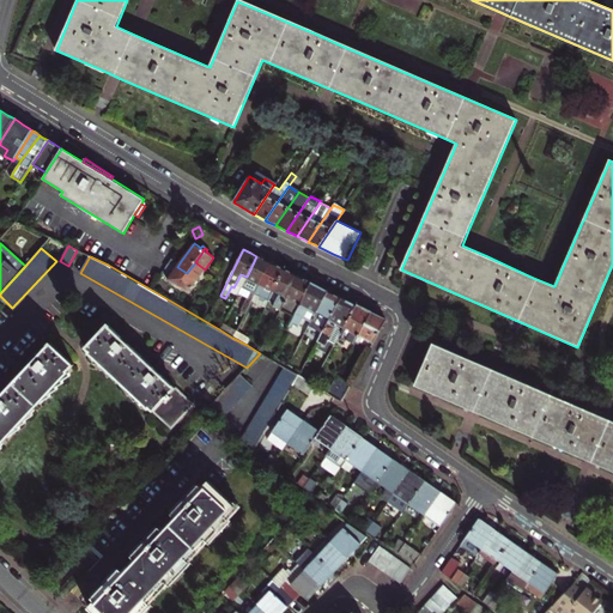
[(181,261),(174,256),(164,269),(171,274),(177,267),(181,261)]
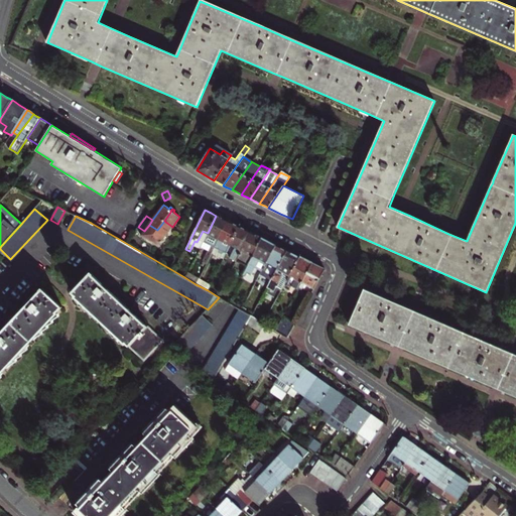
[(223,219),(216,216),(208,233),(200,249),(207,252),(202,261),(206,263),(213,250),(219,238),(218,238),(222,229),(224,230),(228,222),(223,219)]
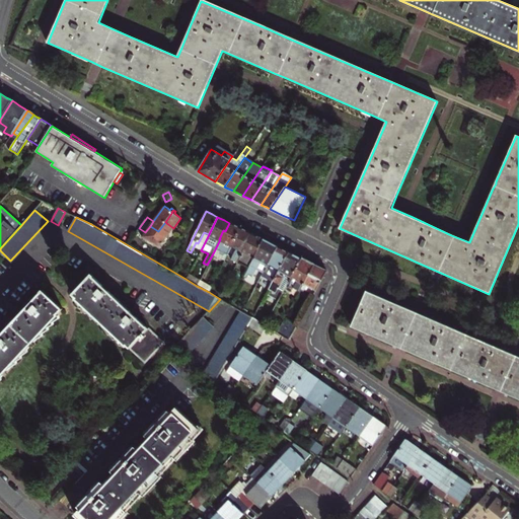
[(173,228),(165,222),(158,231),(166,237),(173,228)]
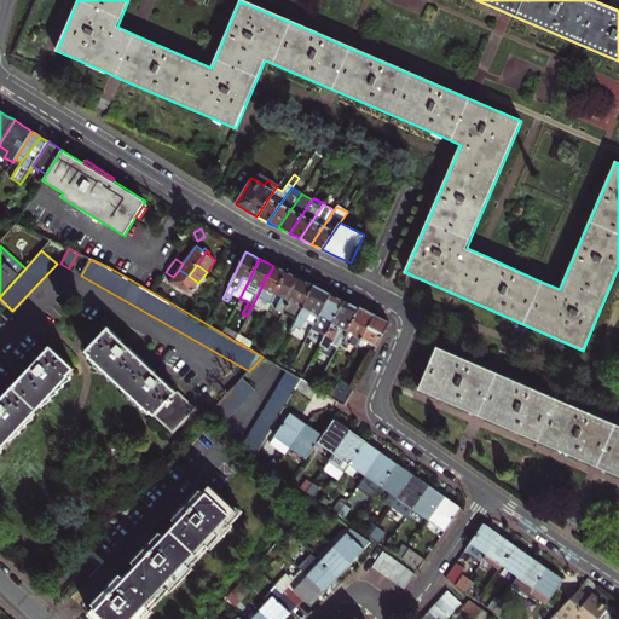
[(262,285),(255,300),(259,301),(260,299),(262,300),(261,304),(265,305),(268,302),(271,304),(287,272),(281,268),(273,266),(268,276),(266,275),(261,285),(262,285)]
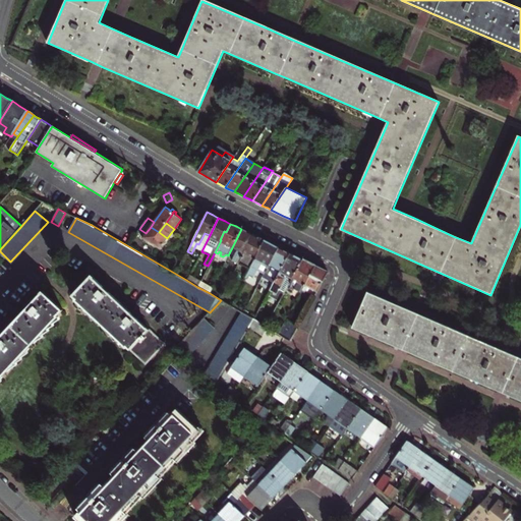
[(149,241),(151,243),(159,232),(151,227),(146,233),(142,238),(149,241)]
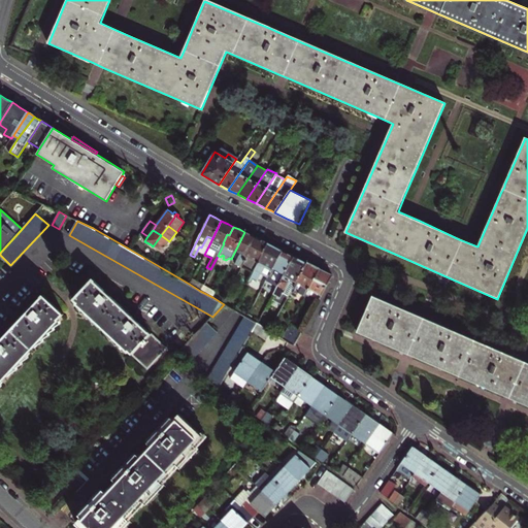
[(144,241),(147,236),(141,232),(138,237),(144,241)]
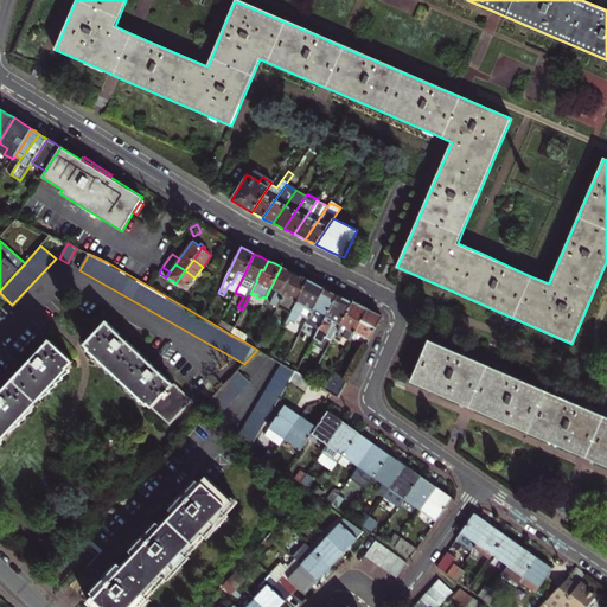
[(288,270),(281,267),(266,298),(275,302),(274,305),(278,307),(283,293),(282,293),(287,282),(289,283),(295,274),(288,270)]
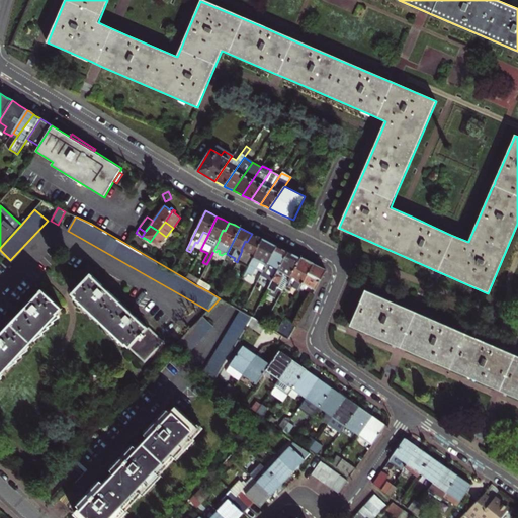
[(166,237),(158,231),(150,242),(159,247),(163,242),(166,237)]
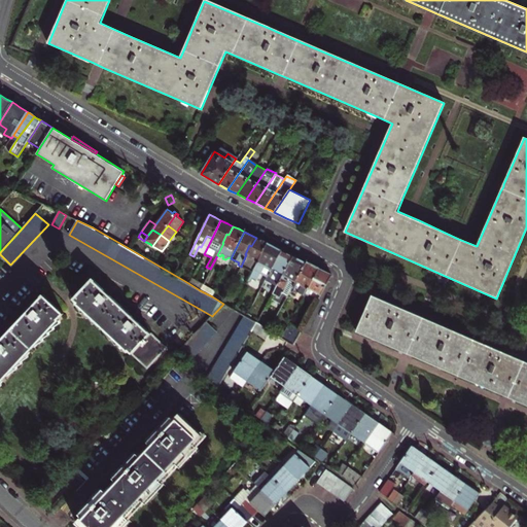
[(246,254),(241,267),(243,268),(244,266),(253,270),(268,243),(262,241),(256,238),(251,246),(249,245),(245,254),(246,254)]
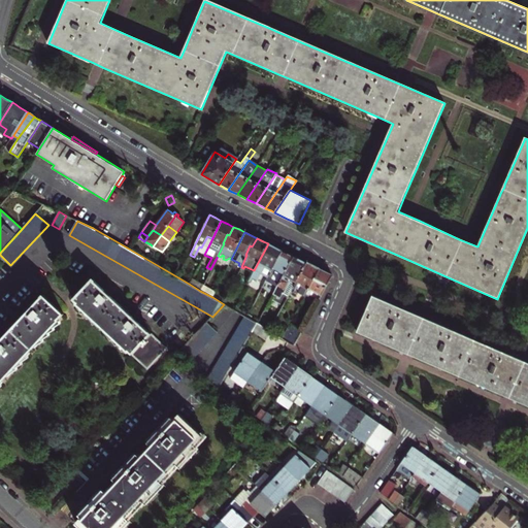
[(267,277),(283,251),(275,248),(268,243),(254,270),(245,285),(249,286),(250,283),(255,286),(260,274),(267,277)]
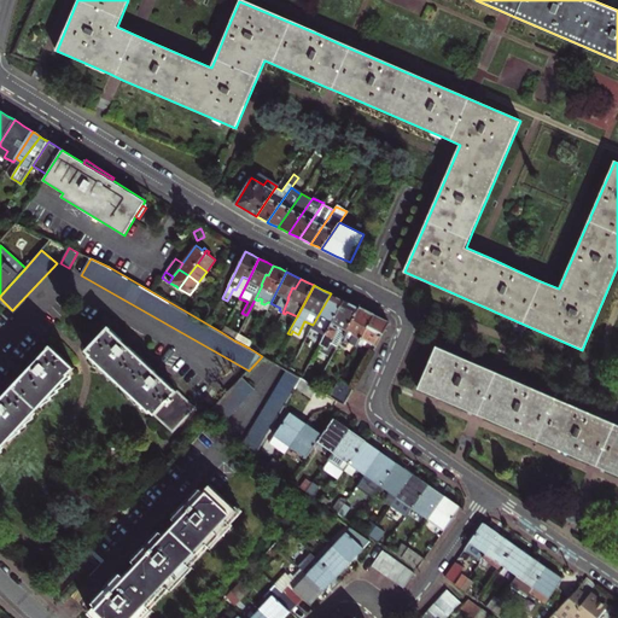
[(338,298),(331,293),(313,325),(310,330),(324,337),(328,328),(344,301),(338,298)]
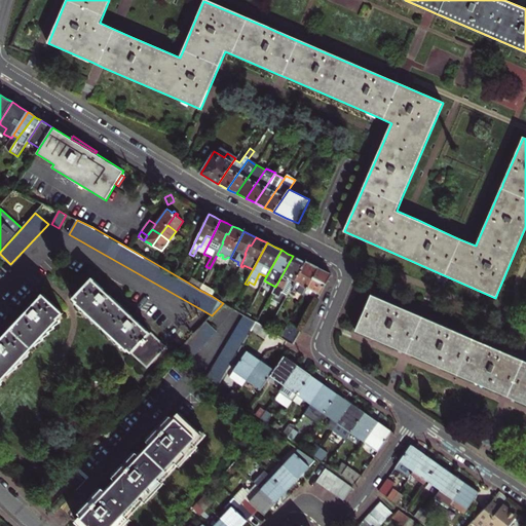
[(293,256),(279,279),(275,287),(272,293),(278,297),(280,294),(286,297),(293,286),(293,285),(305,262),(299,259),(293,256)]
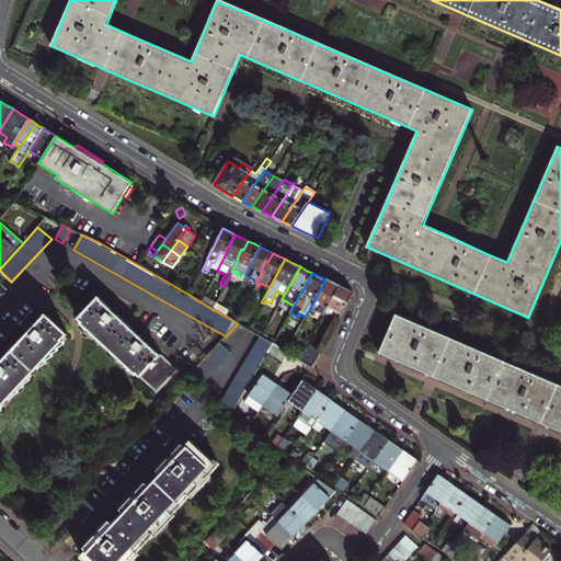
[(312,305),(318,308),(332,283),(330,282),(325,279),(312,304),(312,305)]
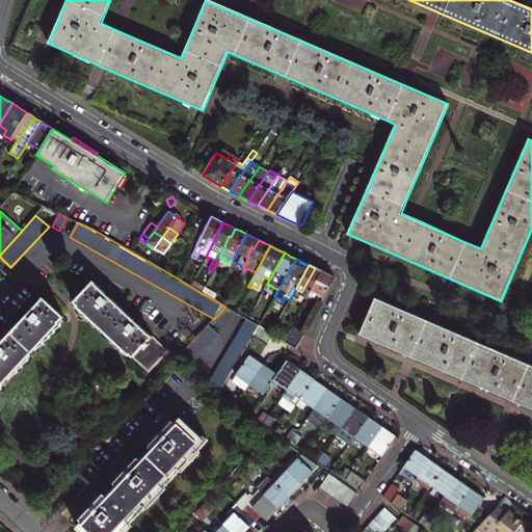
[(319,270),(315,268),(301,292),(300,294),(307,298),(308,297),(322,272),(319,270)]
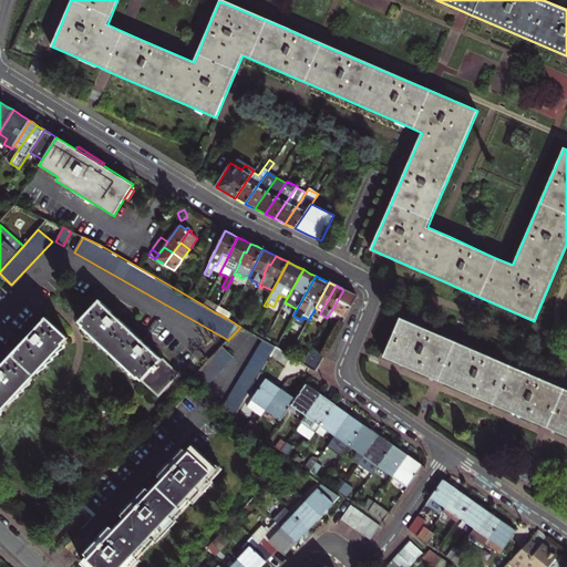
[(343,322),(357,297),(349,292),(343,290),(328,317),(331,318),(332,317),(343,322)]
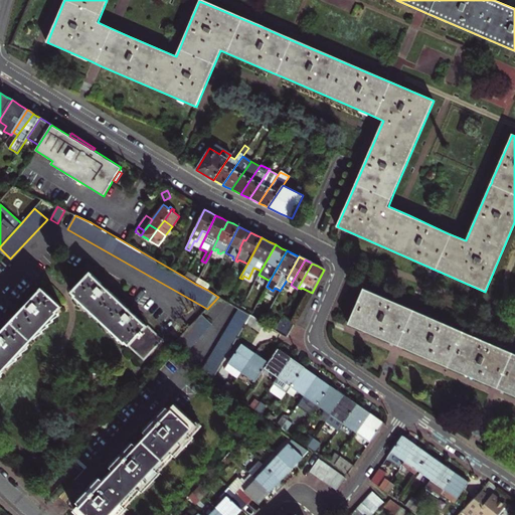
[(187,272),(184,277),(195,284),(198,278),(187,272)]
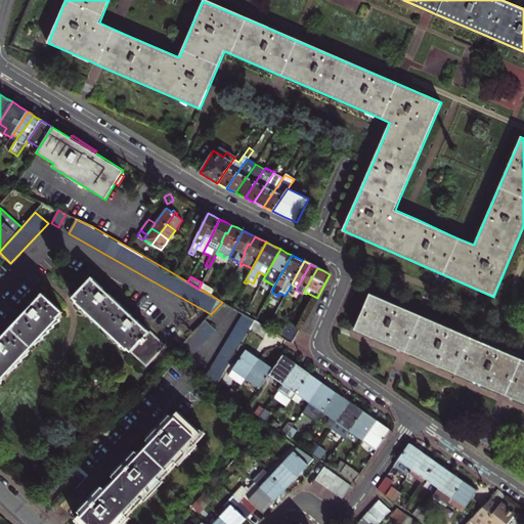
[(114,298),(92,277),(74,297),(146,366),(165,346),(141,323),(114,298)]
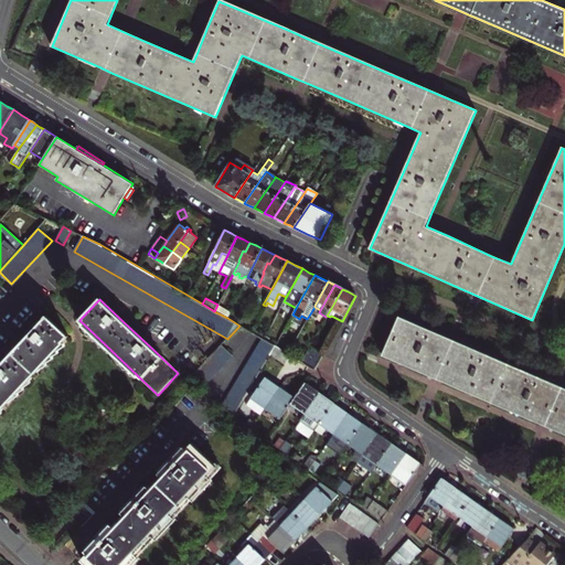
[(230,312),(217,305),(214,311),(227,318),(230,312)]
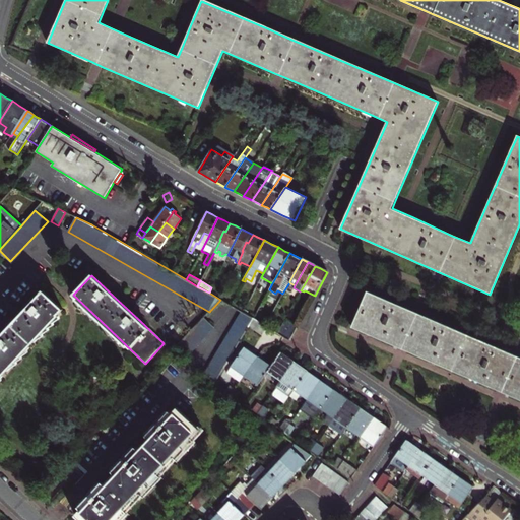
[(0,376),(63,309),(43,290),(41,293),(27,307),(4,331),(0,335),(0,376)]
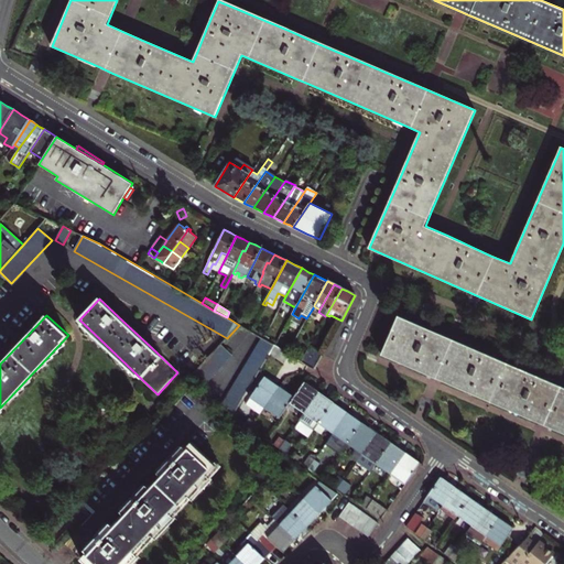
[(563,388),(398,316),(380,355),(427,375),(447,383),(530,419),(557,431),(563,434),(563,388)]
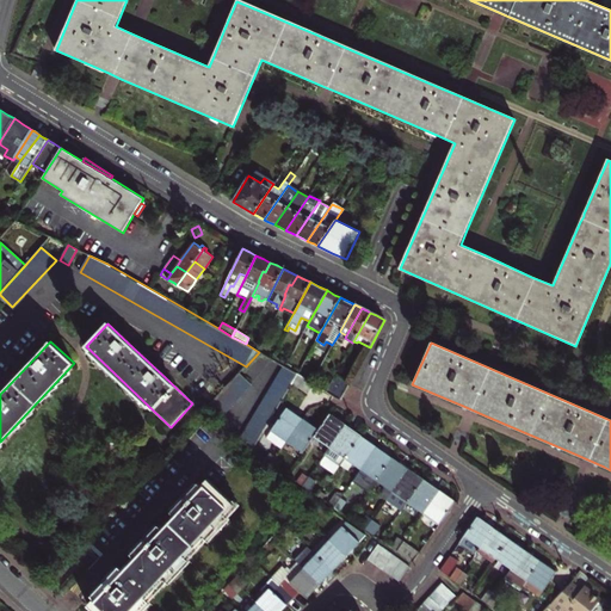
[(253,449),(291,384),(297,375),(284,366),(283,366),(238,440),(253,449)]
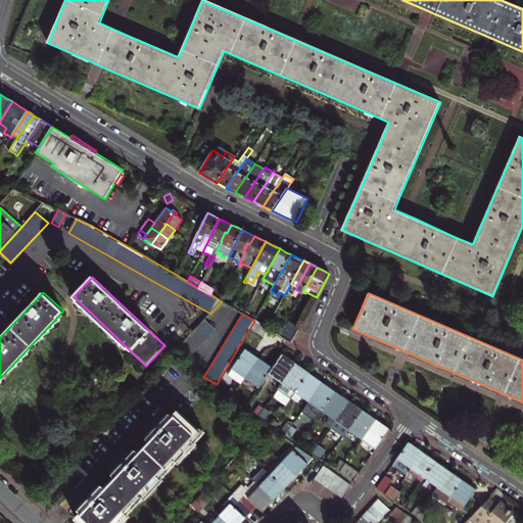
[(215,330),(204,320),(177,349),(187,360),(215,330)]
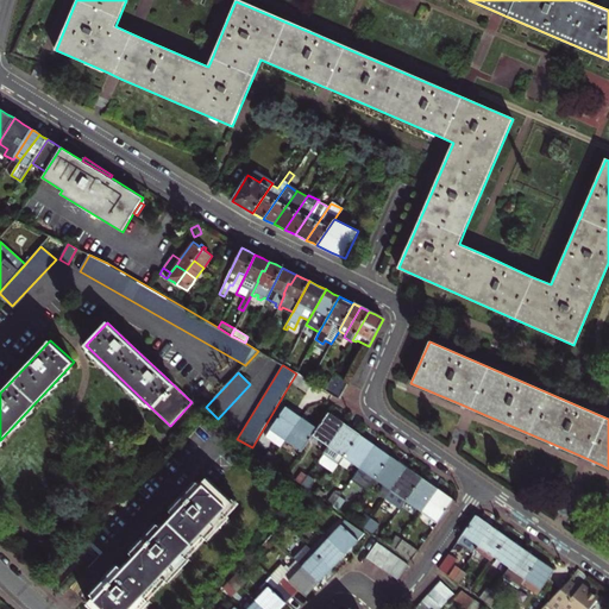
[(313,383),(296,374),(290,383),(307,393),(313,383)]
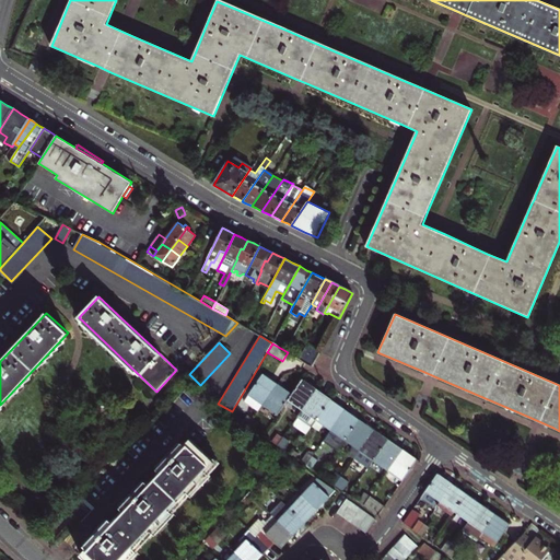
[(302,352),(315,360),(319,352),(306,345),(302,352)]
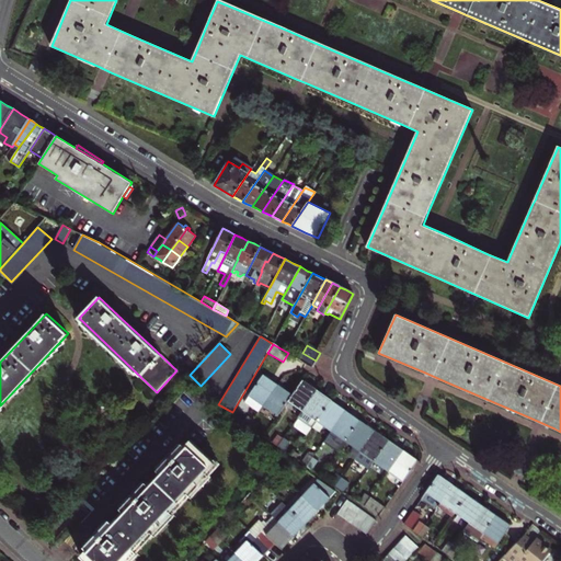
[(298,359),(311,367),(316,361),(302,353),(298,359)]
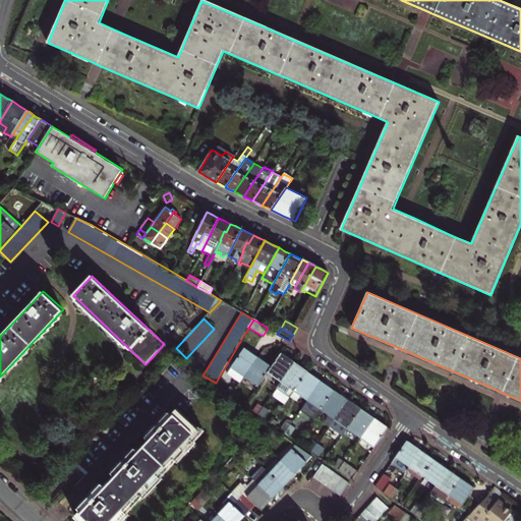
[(232,367),(245,377),(258,357),(255,356),(255,357),(250,354),(244,349),(245,348),(244,348),(231,366),(232,367)]
